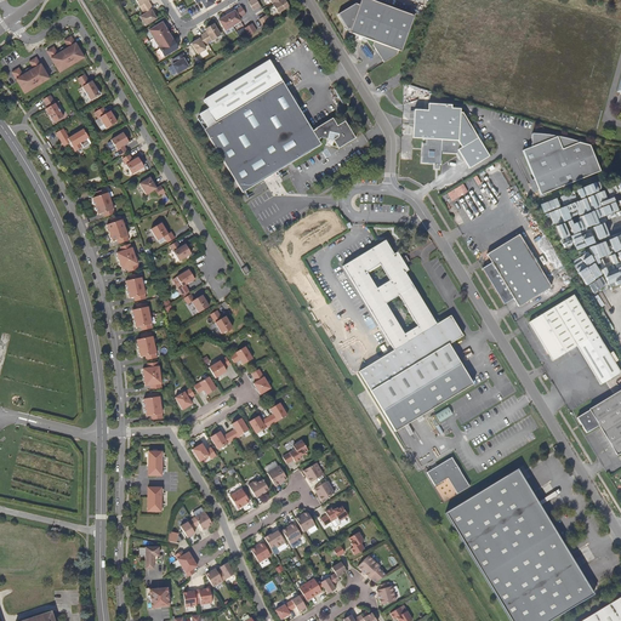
[(135,0),(142,11),(151,5),(148,1),(149,0),(135,0)]
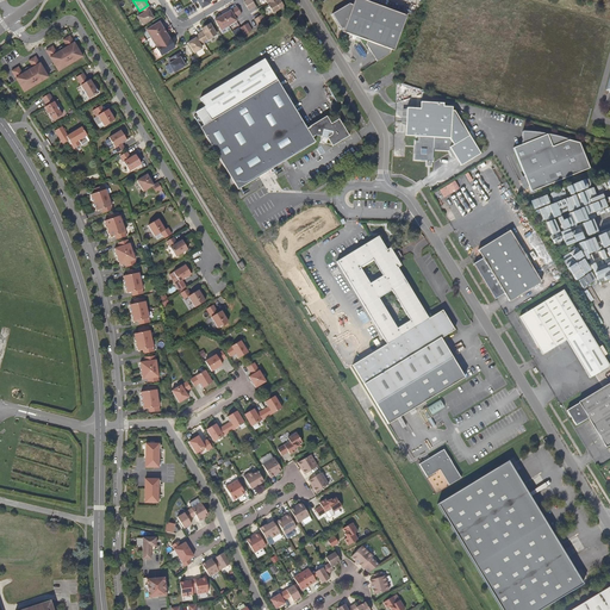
[(271,4),(268,5),(273,13),(284,7),(279,0),(277,0),(271,4)]
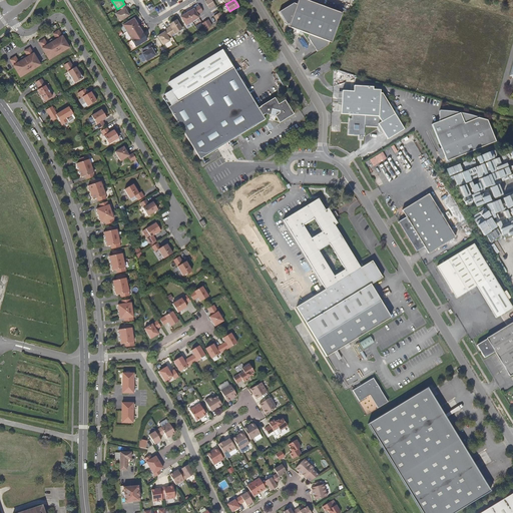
[(341,13),(304,0),(296,0),(295,4),(292,3),(279,12),(286,23),(288,24),(288,26),(308,34),(307,36),(316,51),(328,44),(329,41),(331,42),(341,13)]
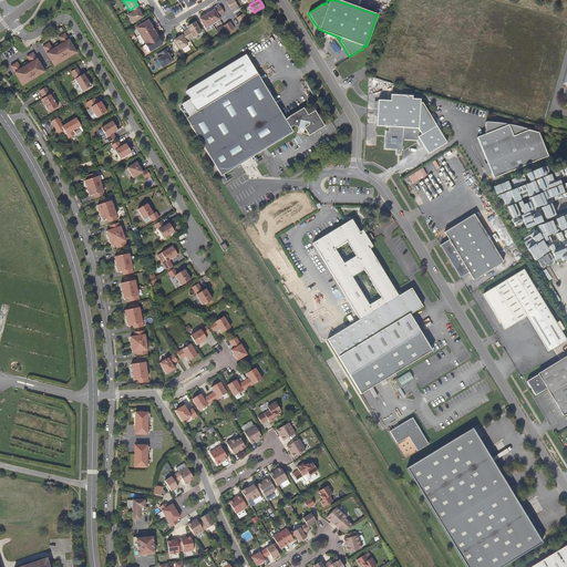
[(140,9),(137,4),(130,10),(132,13),(127,16),(133,23),(143,18),(141,13),(138,10),(140,9)]
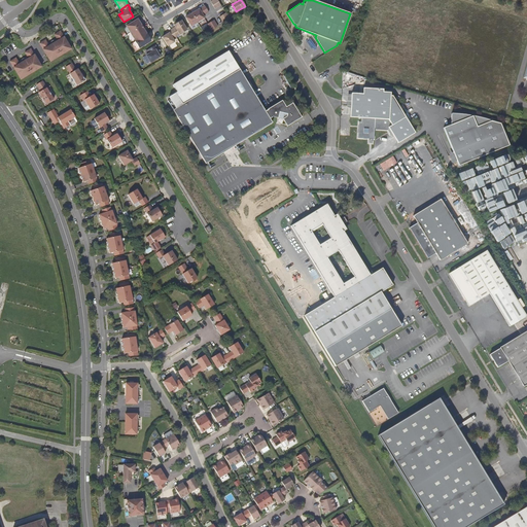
[(205,5),(192,13),(198,23),(205,18),(203,15),(209,12),(205,5)]
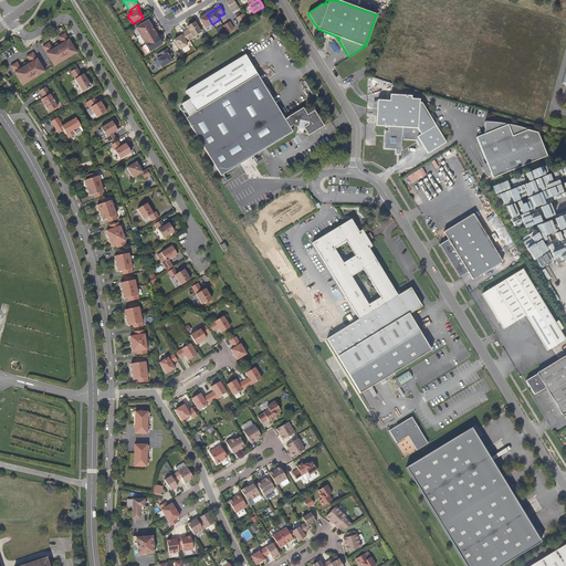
[(207,14),(199,19),(205,29),(212,24),(207,14)]
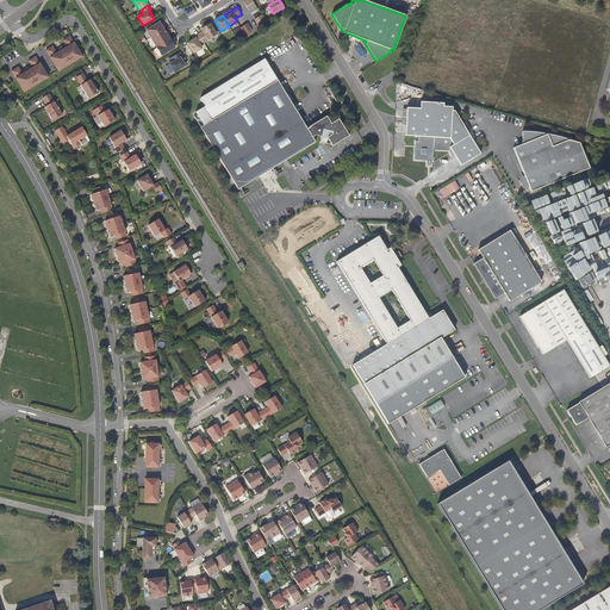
[(261,16),(255,19),(259,26),(266,23),(261,16)]
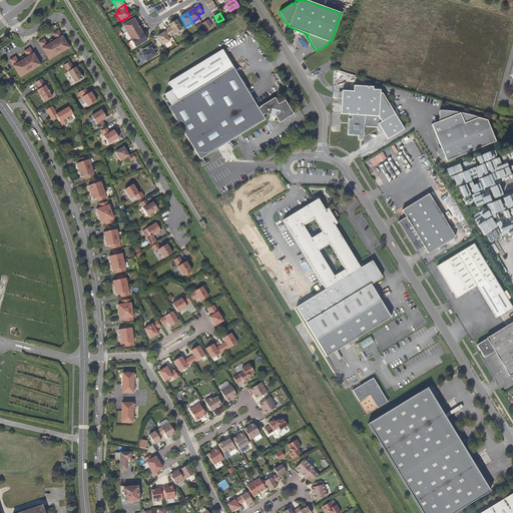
[(134,19),(123,25),(126,31),(138,25),(134,19)]
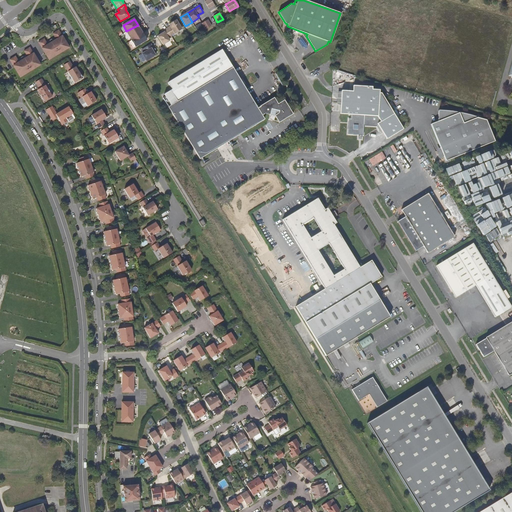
[(167,29),(171,35),(182,29),(176,20),(169,24),(170,26),(167,29)]
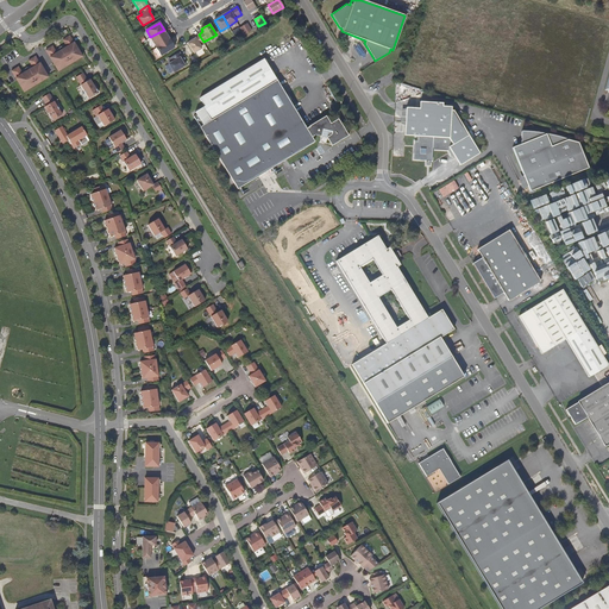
[(248,24),(240,27),(245,35),(251,31),(248,24)]
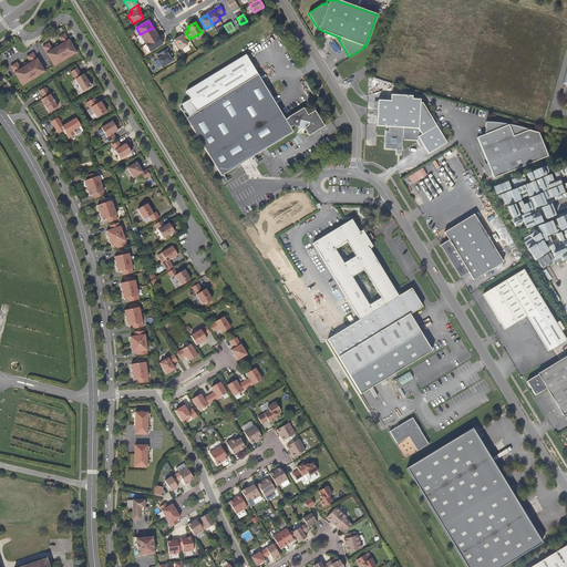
[(158,37),(153,28),(140,34),(146,44),(158,37)]
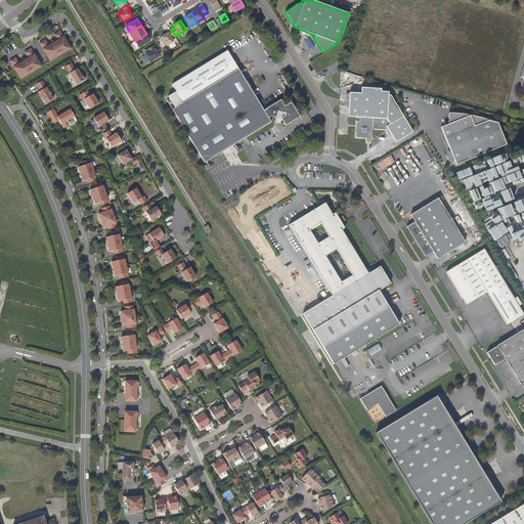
[(175,36),(171,30),(167,32),(168,33),(165,35),(162,37),(165,42),(175,36)]
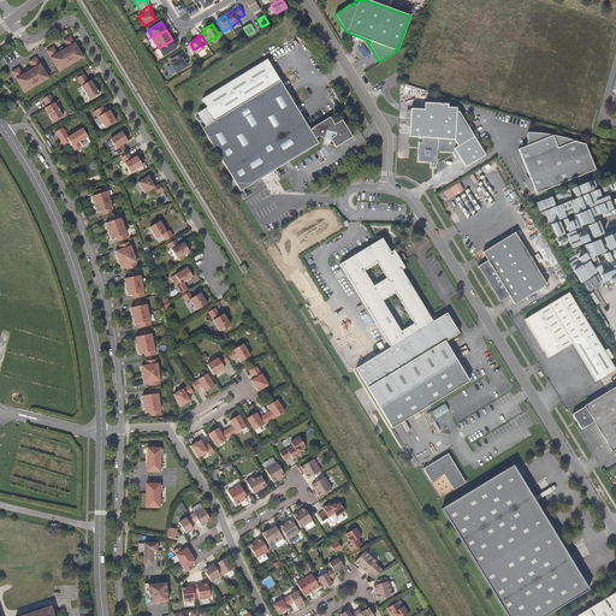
[(59,72),(83,58),(70,36),(64,41),(67,47),(58,54),(53,47),(46,51),(59,72)]
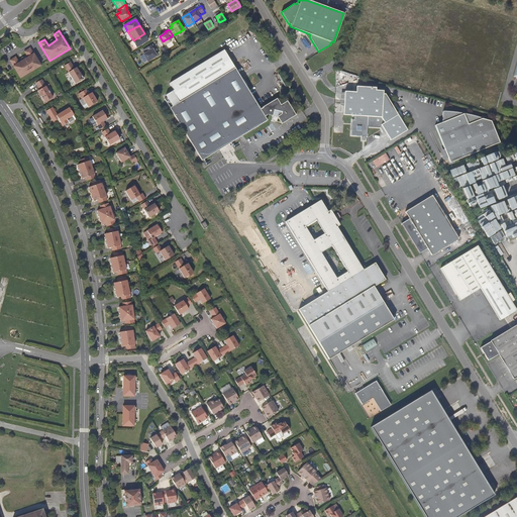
[(148,40),(144,33),(133,40),(132,40),(136,47),(148,40)]
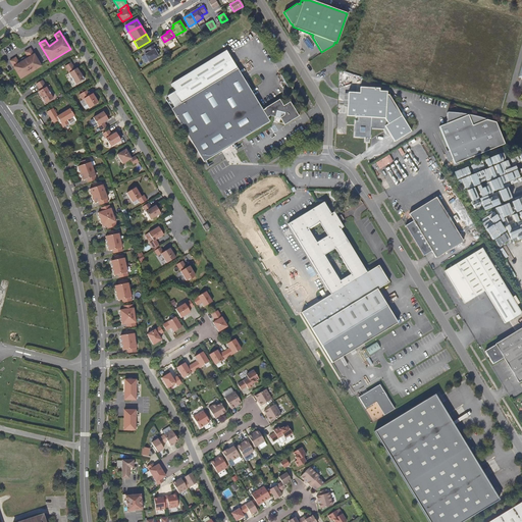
[(154,45),(147,49),(149,52),(145,55),(149,62),(159,56),(156,53),(158,52),(154,45)]
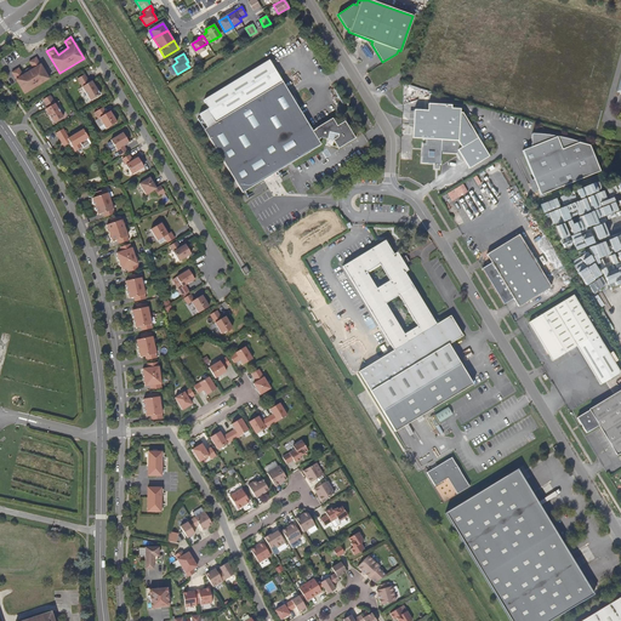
[(24,93),(49,79),(36,58),(29,62),(33,69),(23,75),(18,68),(12,73),(24,93)]
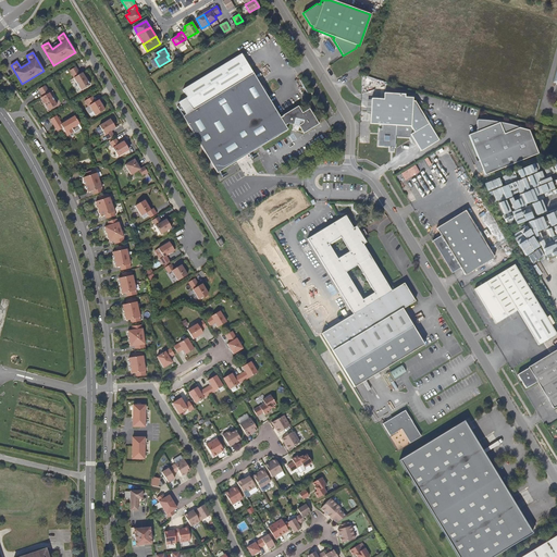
[(182,114),(215,171),(286,128),(284,124),(286,122),(292,123),(292,126),(295,126),(296,124),(297,124),(301,132),(318,123),(308,108),(301,111),(297,104),(279,115),(276,112),(252,71),(240,52),(182,87),(186,95),(177,100),(178,102),(176,104),(182,114)]
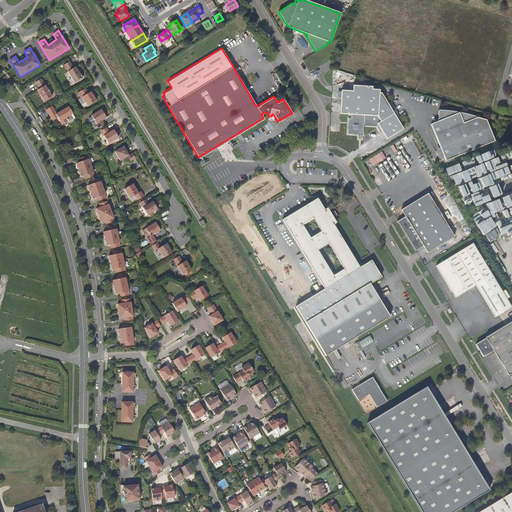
[(70,61),(64,65),(75,83),(83,78),(76,67),(74,68),(70,61)]
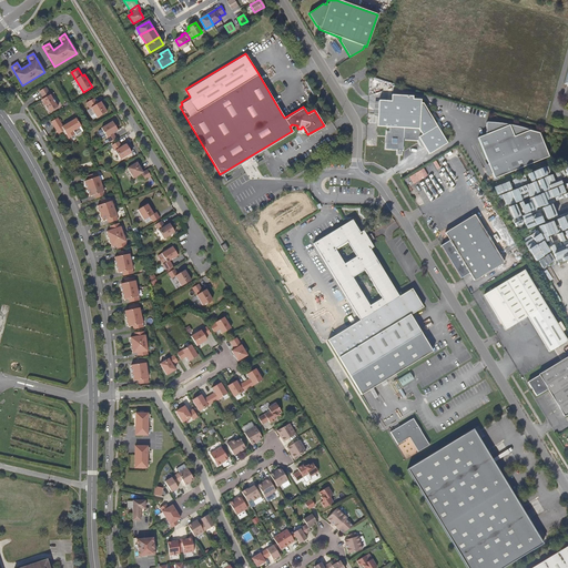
[(58,108),(46,88),(39,91),(43,99),(41,100),(50,112),(58,108)]
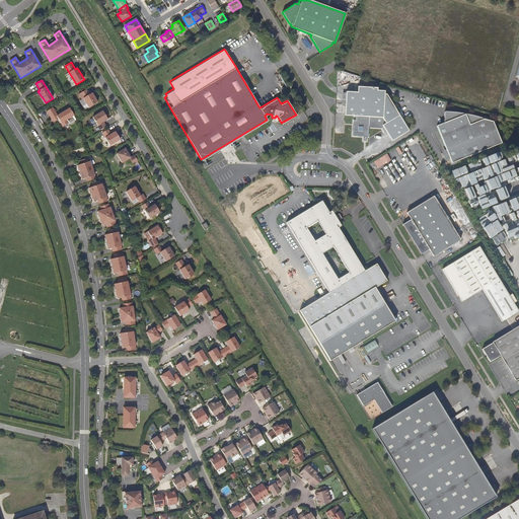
[(357,92),(353,92),(347,91),(346,91),(345,115),(356,116),(356,120),(354,120),(353,136),(363,136),(367,137),(368,137),(369,127),(381,128),(385,134),(387,133),(392,141),(409,131),(387,96),(384,96),(384,91),(377,91),(377,87),(358,86),(357,92)]
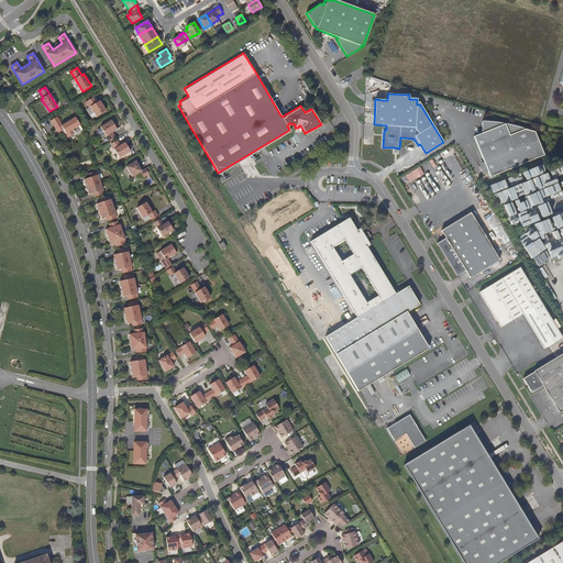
[(97,102),(94,98),(87,101),(97,117),(106,111),(100,101),(97,102)]
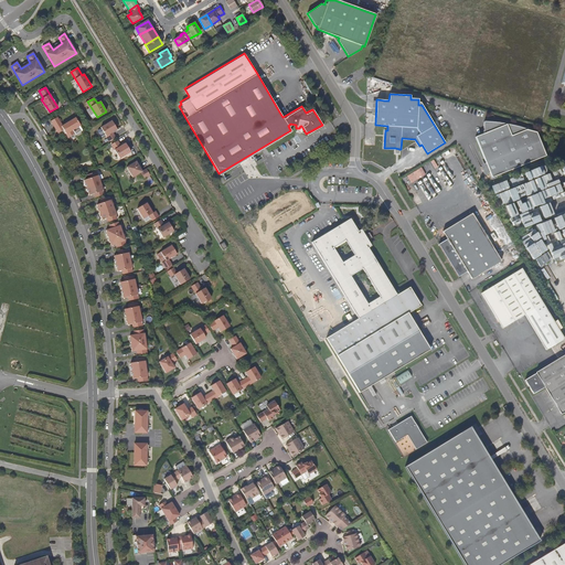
[(57,117),(51,121),(56,130),(62,127),(68,138),(75,134),(73,130),(81,126),(76,118),(62,126),(57,117)]
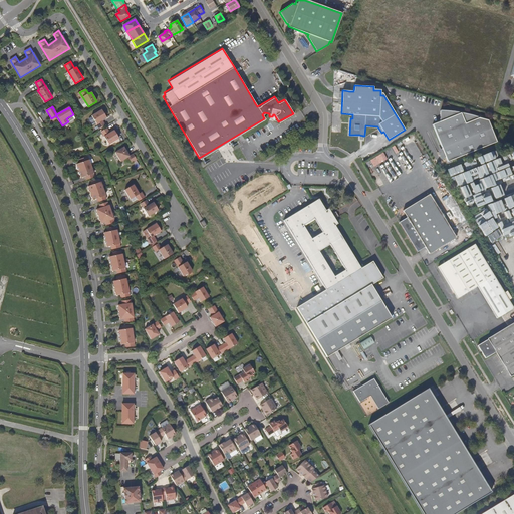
[(101,109),(91,116),(99,129),(105,125),(102,120),(106,117),(101,109)]
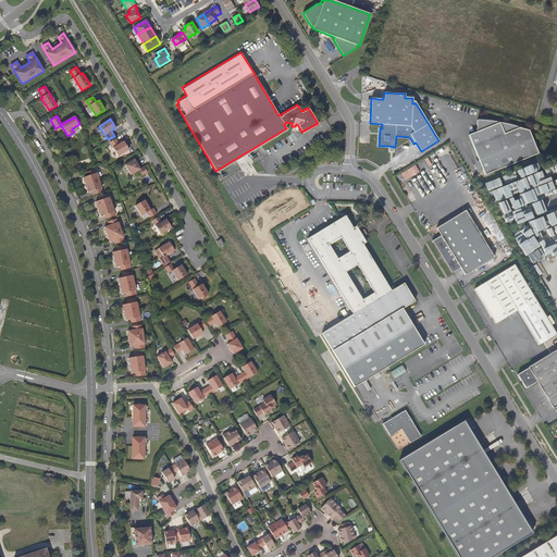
[(539,155),(529,124),(478,122),(477,132),(470,134),(479,161),(475,162),(475,163),(478,172),(484,171),(484,173),(539,155)]
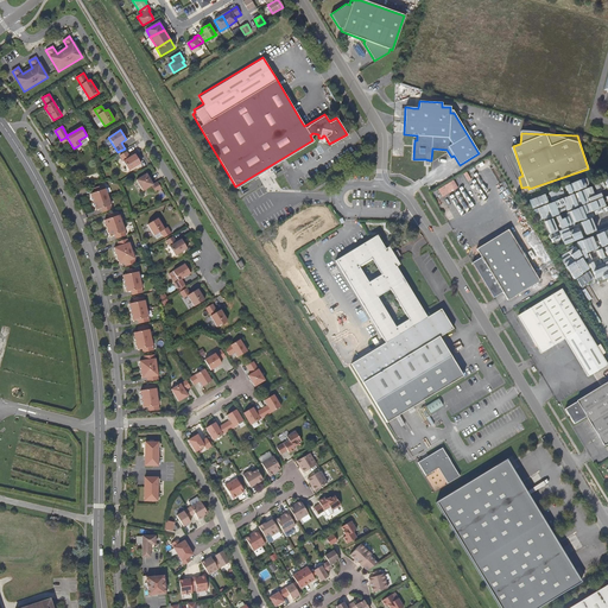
[(130,157),(127,151),(120,156),(128,171),(140,164),(135,154),(130,157)]
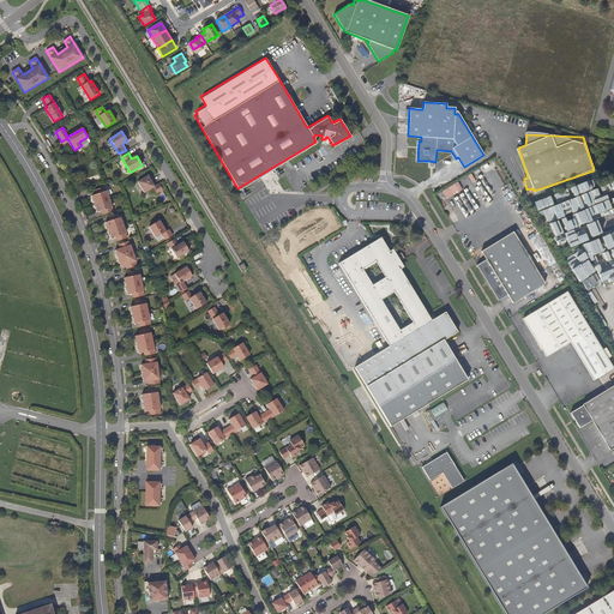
[(155,186),(148,175),(138,182),(144,193),(152,188),(157,194),(163,191),(158,184),(155,186)]
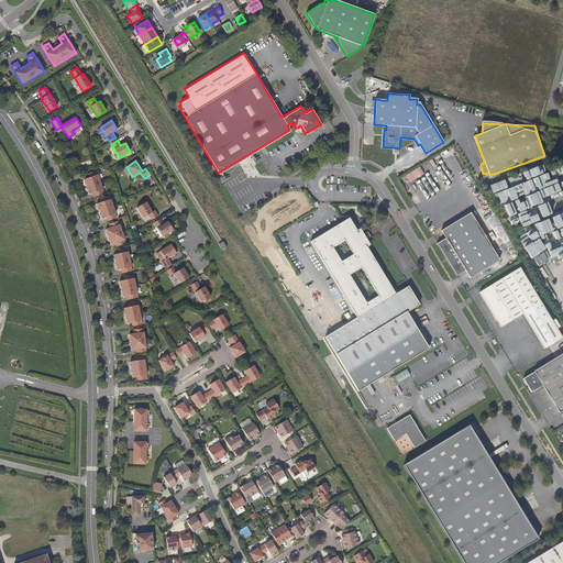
[(406,175),(410,183),(424,174),(420,166),(406,175)]
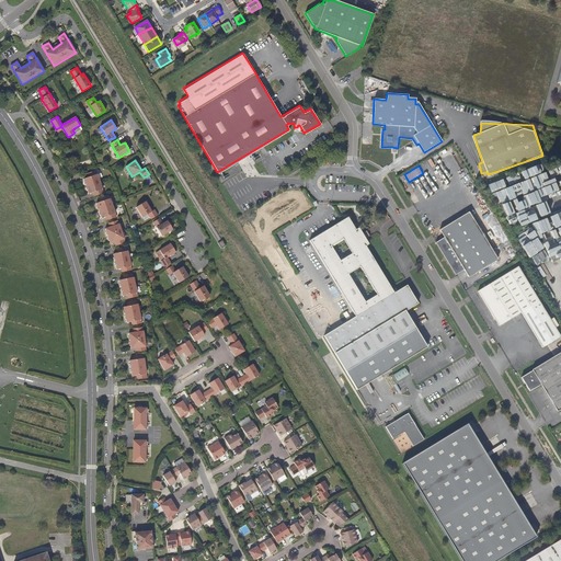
[(560,168),(510,184),(507,178),(489,183),(496,205),(501,204),(508,228),(517,225),(518,225),(550,215),(545,199),(560,194),(560,168)]
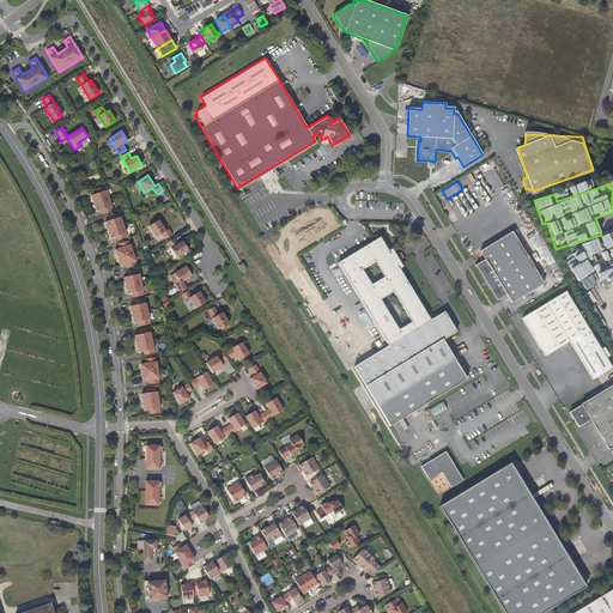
[(570,188),(574,195),(580,192),(577,184),(570,188)]
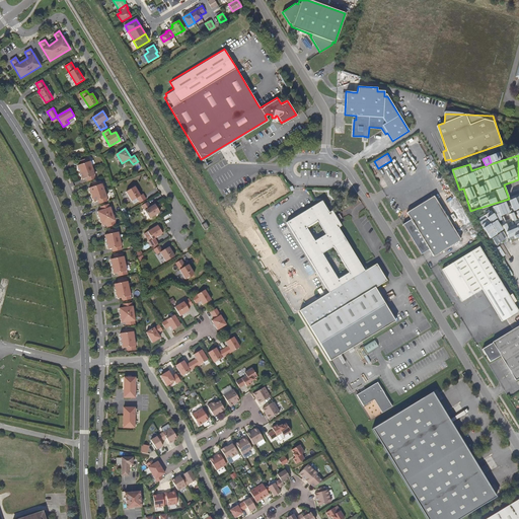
[(77,165),(80,172),(92,168),(90,161),(89,158),(80,161),(81,164),(77,165)]
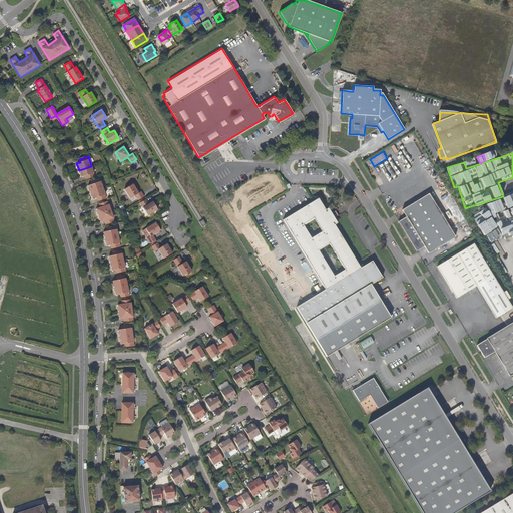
[(91,166),(79,170),(81,177),(85,176),(86,179),(95,176),(93,173),(94,173),(91,166)]
